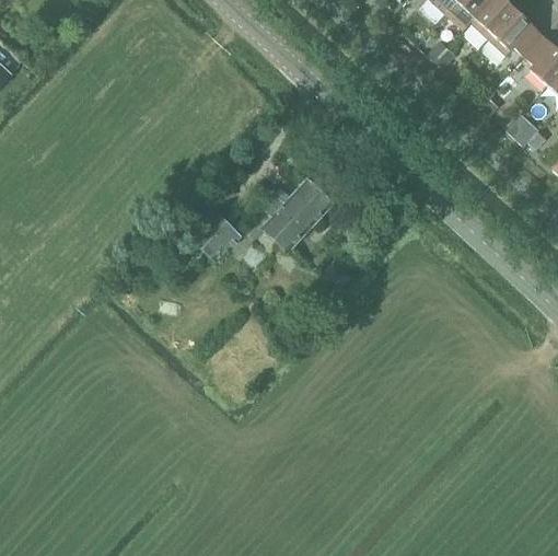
[(429,0),(445,15),(455,4),(455,6),(460,0),(429,0)]
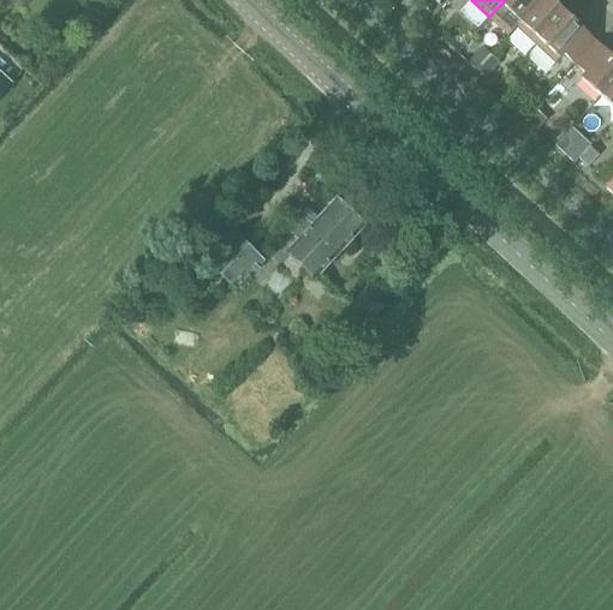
[(519,24),(541,0),(505,0),(500,6),(519,24)]
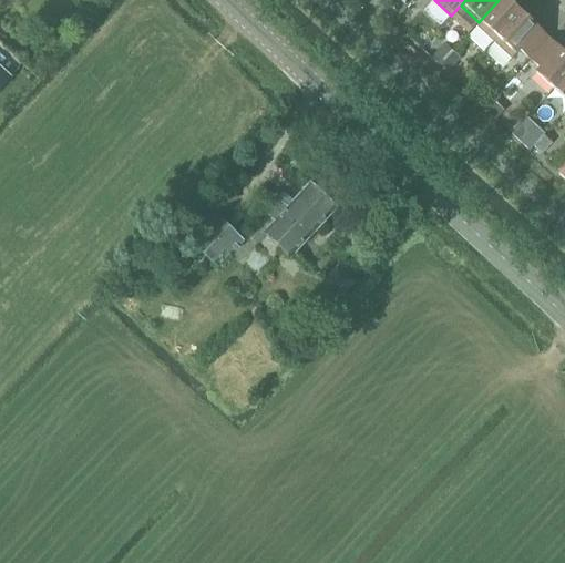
[(496,38),(523,9),(513,0),(499,0),(479,22),(496,38)]
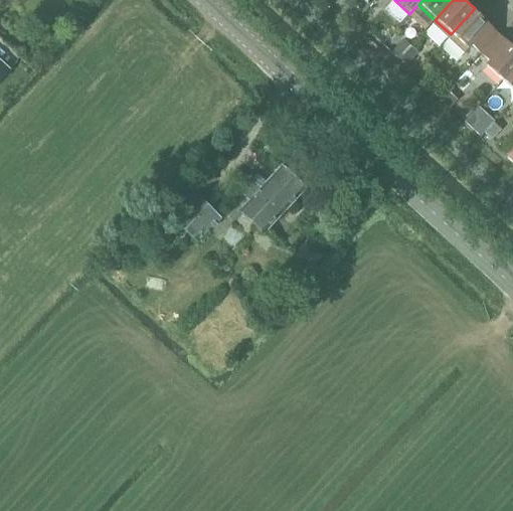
[(483,51),(501,32),(475,8),(451,34),(467,49),(474,42),(483,51)]
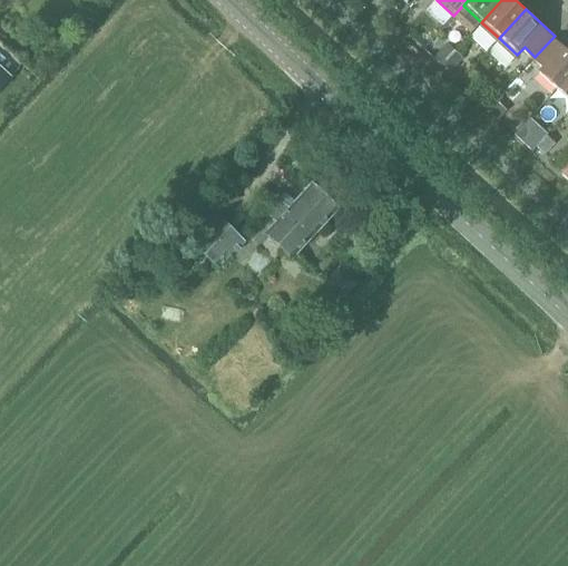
[(559,87),(567,77),(567,41),(564,44),(555,36),(535,57),(544,65),(540,69),(559,87)]
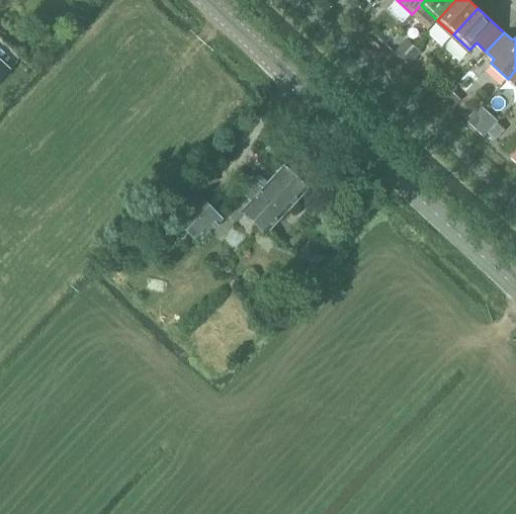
[(408,37),(399,48),(406,54),(415,45),(408,37)]
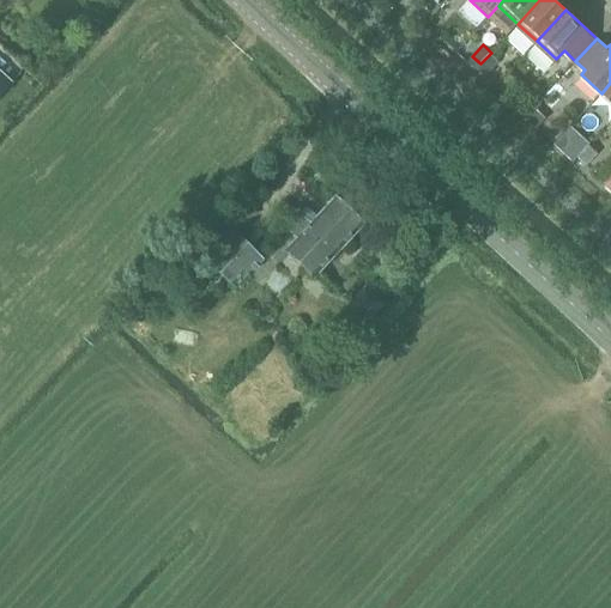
[(489,72),(500,60),(491,53),(481,64),(489,72)]
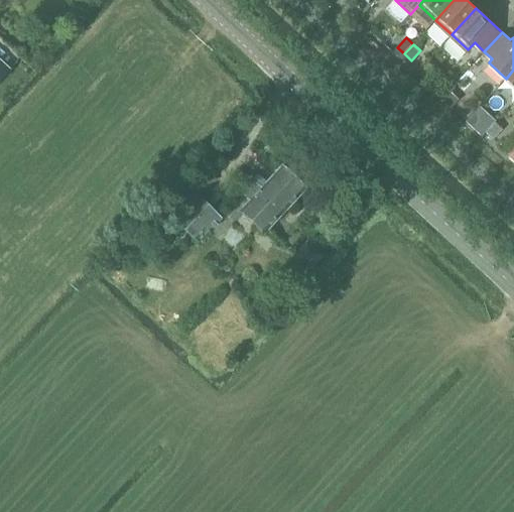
[(0,78),(10,68),(0,57),(0,78)]
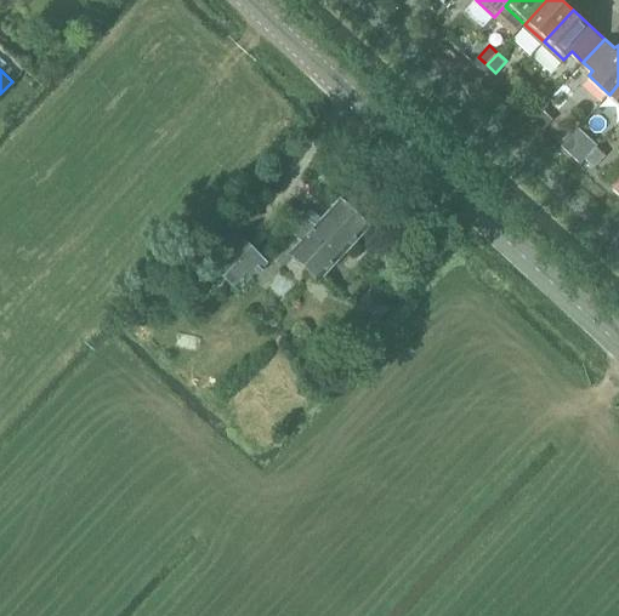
[(589,137),(578,149),(588,157),(598,146),(589,137)]
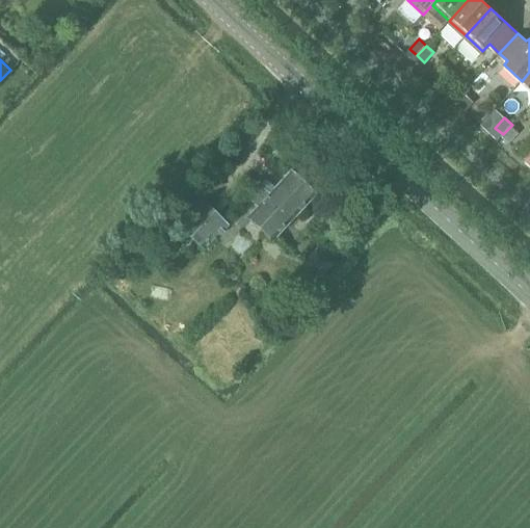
[(509,140),(519,131),(512,125),(503,134),(509,140)]
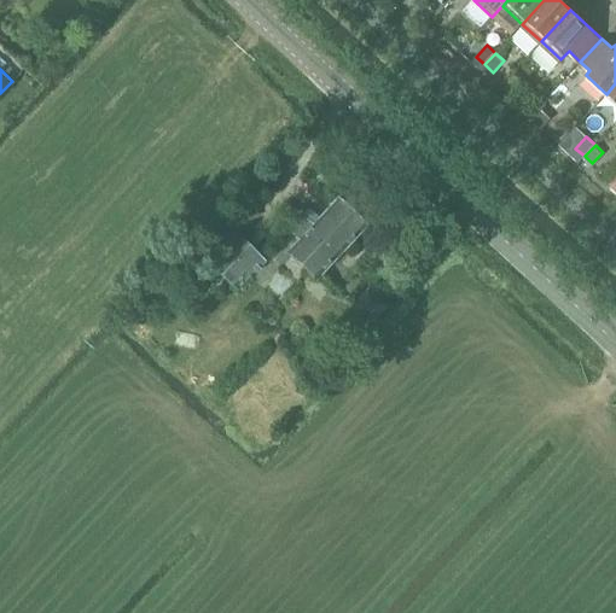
[(320,276),(370,225),(342,198),(319,223),(306,211),(292,226),(302,234),(300,237),(303,240),(292,251),(320,276)]
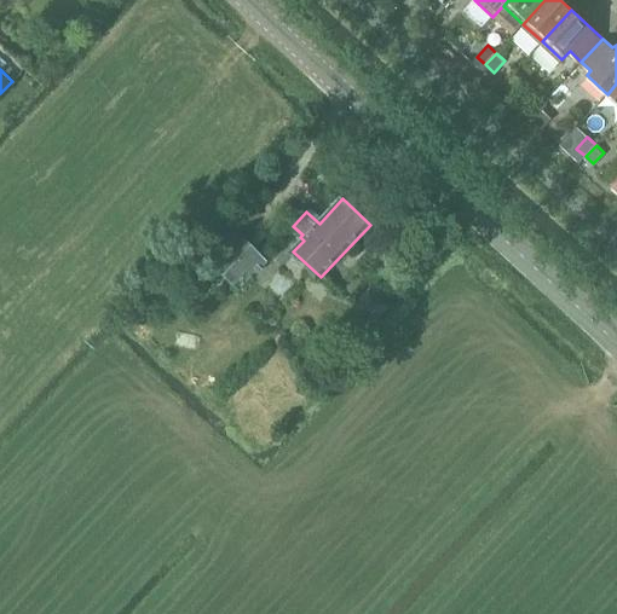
[(236,230),(209,260),(236,285),(263,255),(236,230)]
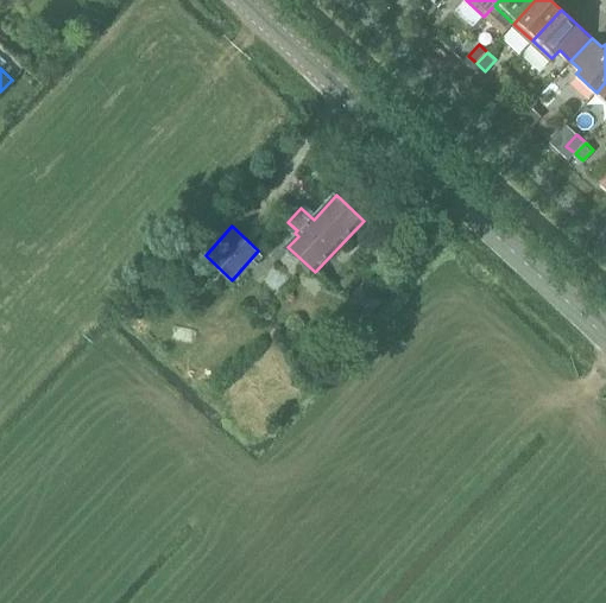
[(364,280),(346,299),(365,317),(383,298),(364,280)]
